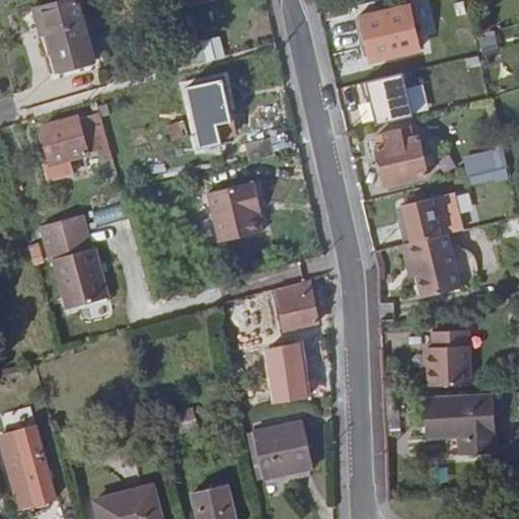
[(81,0),(67,0),(39,7),(44,27),(50,26),(61,70),(96,61),(81,0)]
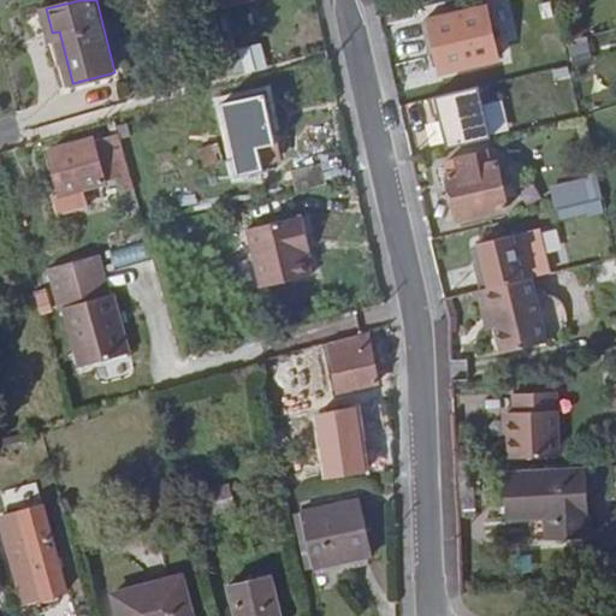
[(492,59),(483,9),(424,22),(434,73),(492,59)]
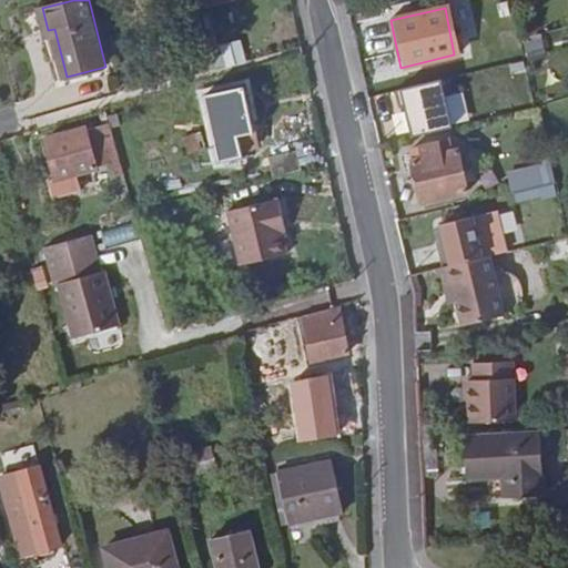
[(240,40),(220,47),(227,68),(247,61),(240,40)]
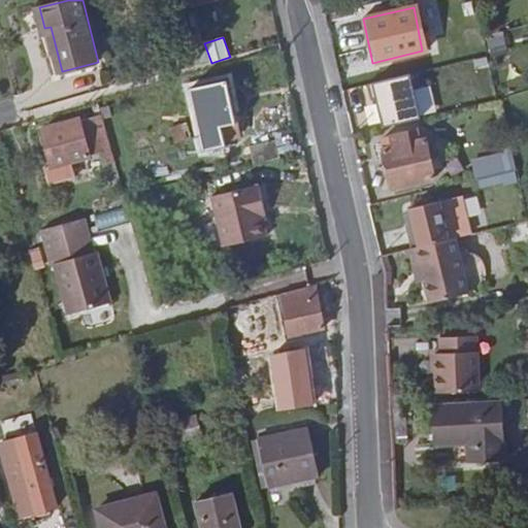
[(372,84),(383,126),(419,119),(409,76),(372,84)]
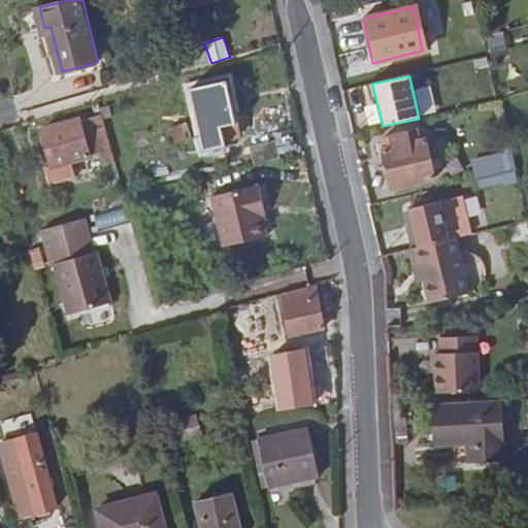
[(228,80),(190,88),(195,106),(191,107),(192,113),(196,112),(204,153),(225,147),(225,142),(239,139),(228,80)]
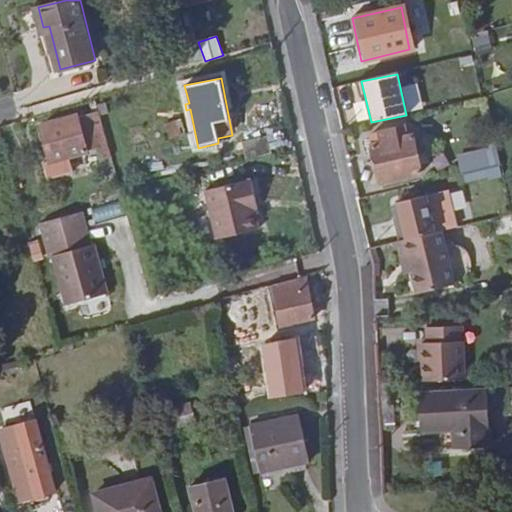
[(101,148),(93,117),(78,120),(77,119),(43,129),(51,163),(44,165),(48,179),(72,172),(69,158),(86,154),(86,152),(101,148)]
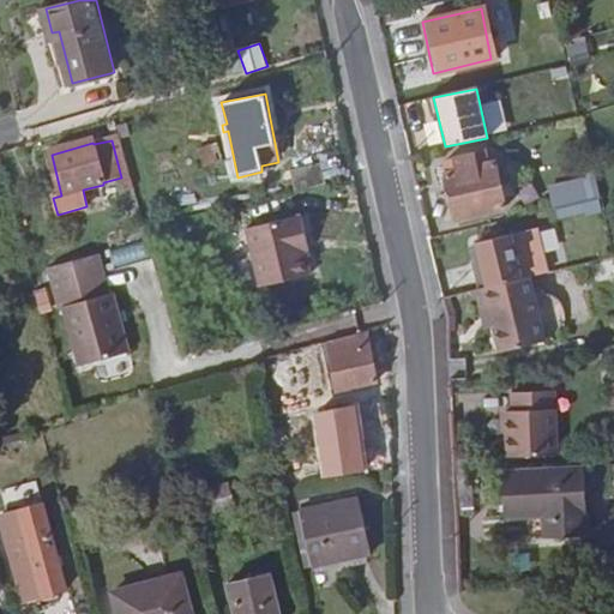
[(210,144),(200,146),(205,164),(215,163),(210,144)]
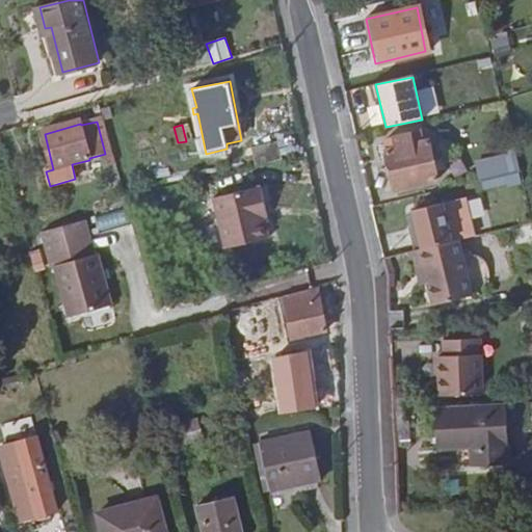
[(389,149),(398,189),(449,176),(443,150),(437,151),(435,138),(424,140),(421,129),(388,136),(391,149),(389,149)]
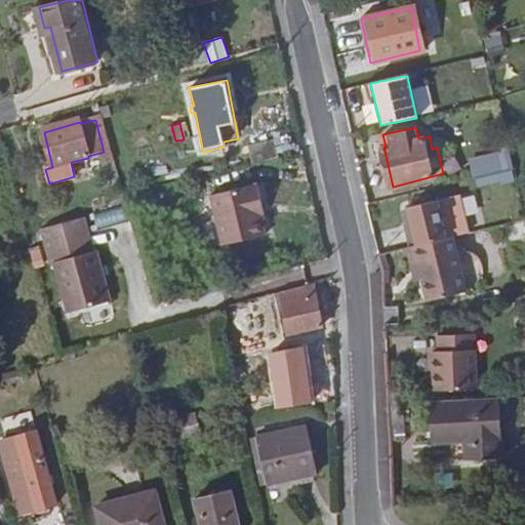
[(249,147),(254,163),(280,157),(276,140),(249,147)]
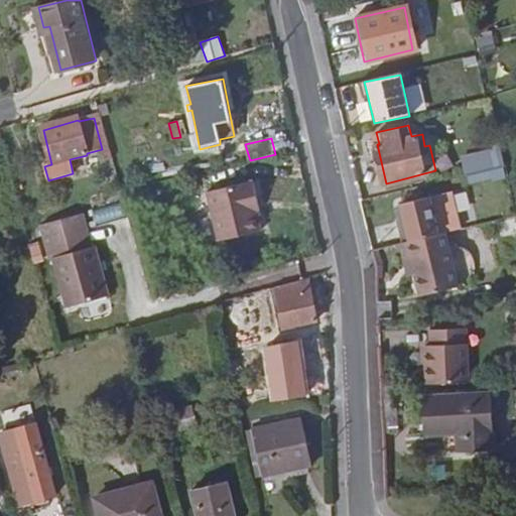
[(463,157),(468,174),(494,168),(490,151),(463,157)]
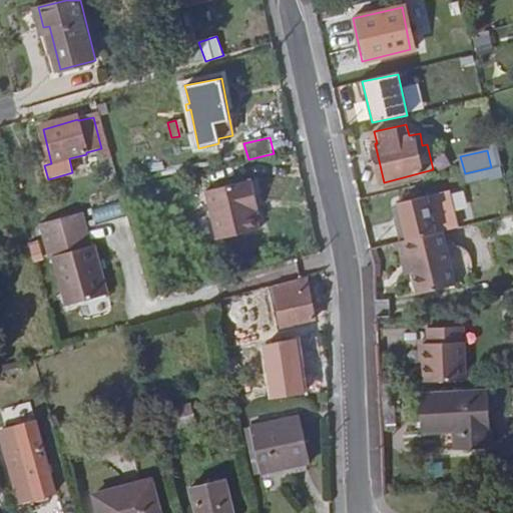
[(259,231),(253,209),(250,202),(257,201),(252,178),(204,189),(216,240),(259,231)]
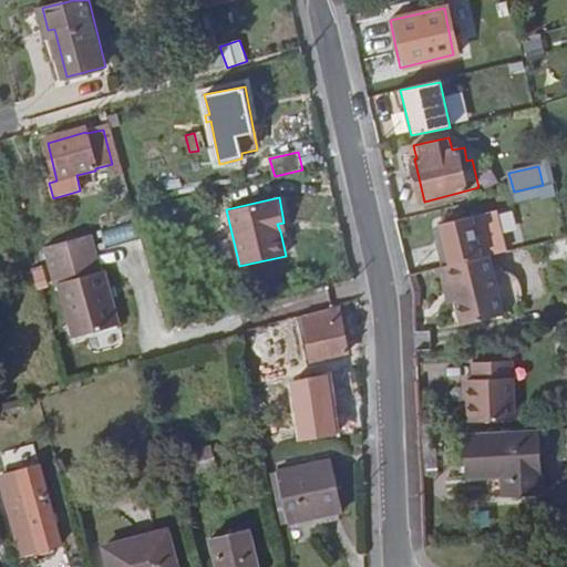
[(476,232),(488,228),(485,215),(473,218),(476,232)]
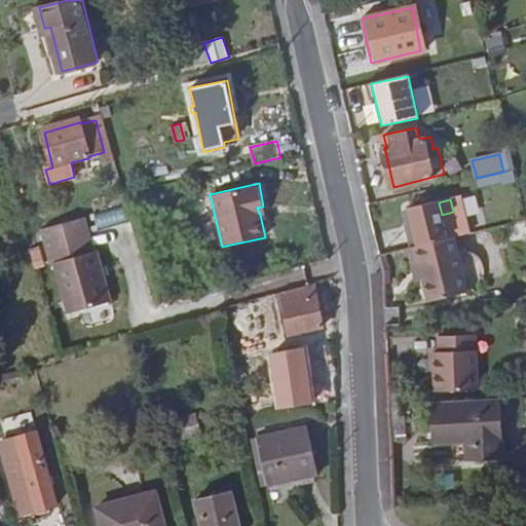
[(397,231),(401,250),(444,239),(458,236),(453,212),(442,215),(439,202),(411,209),(414,227),(397,231)]
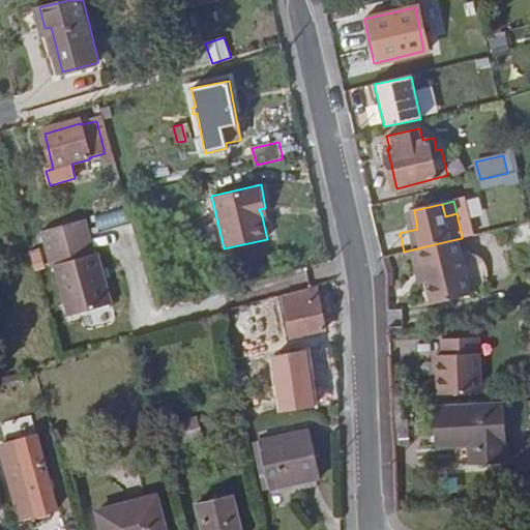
[(259,209),(262,216),(267,215),(265,208),(259,209)]
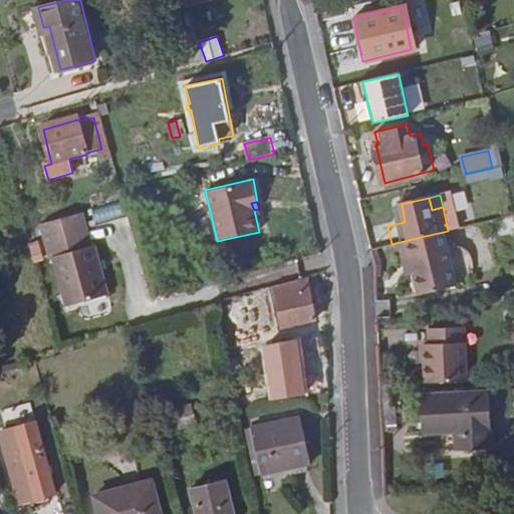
[(383,209),(388,226),(405,222),(402,204),(383,209)]
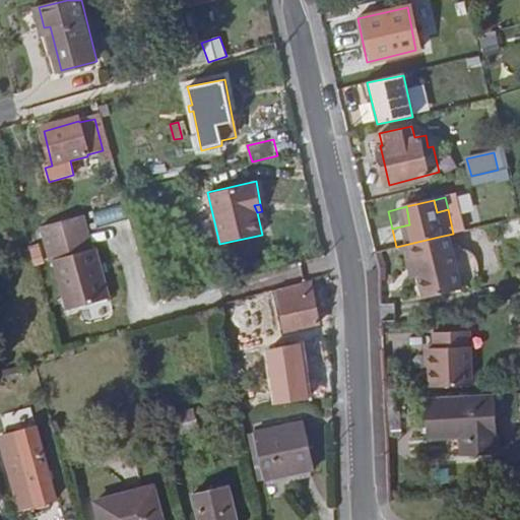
[(88,232),(54,241),(63,276),(60,277),(73,327),(117,315),(103,265),(99,266),(88,232)]
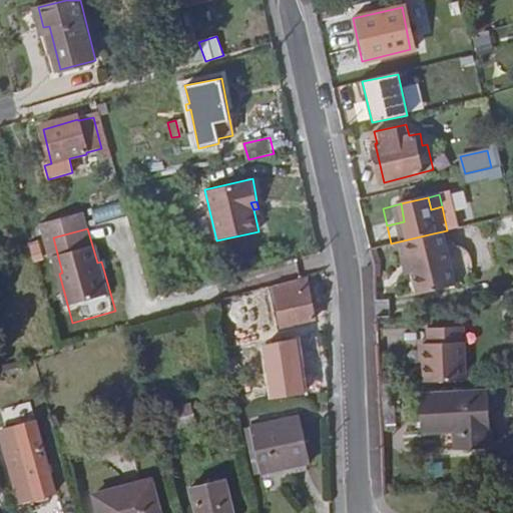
[(433,233),(391,243),(396,263),(402,260),(406,274),(411,296),(447,287),(433,233)]
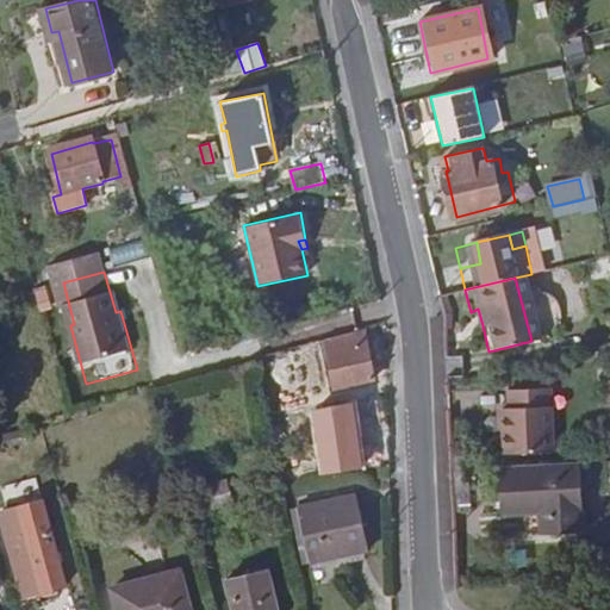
[(478,309),(471,312),(474,327),(483,325),(478,309)]
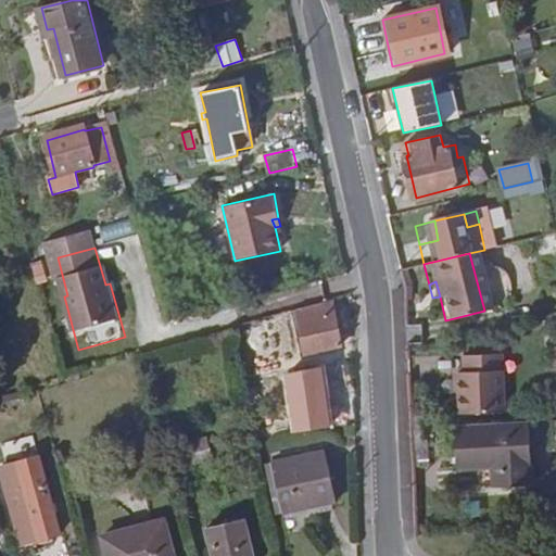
[(324,301),(297,310),(306,355),(341,346),(333,312),(326,314),(324,301)]
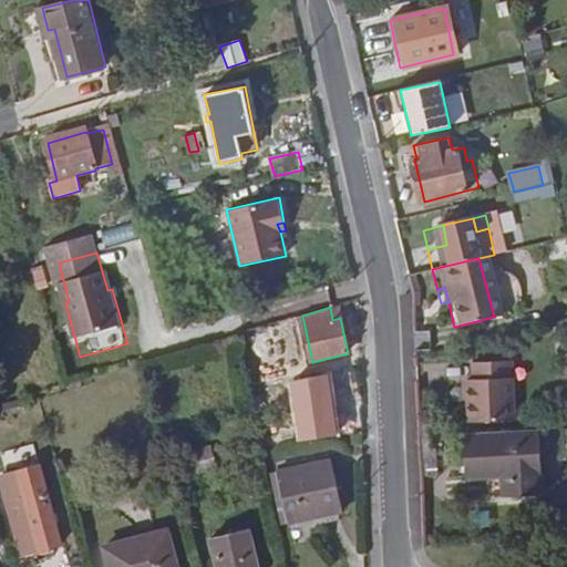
[(270,333),(240,338),(250,389),(287,382),(282,361),(275,362),(270,333)]
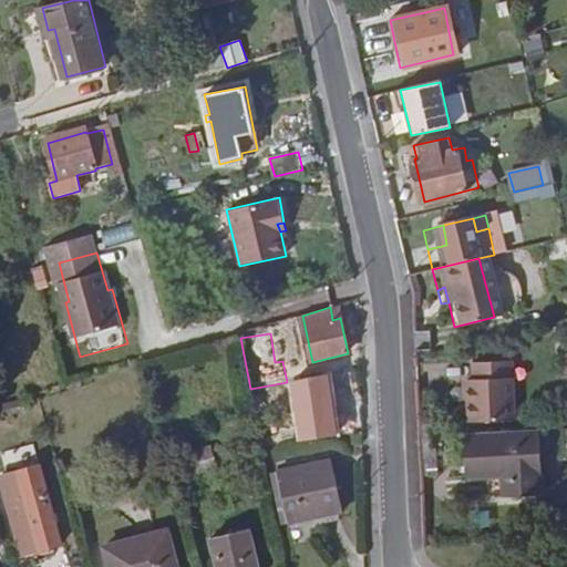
[(465,383),(467,423),(513,421),(509,362),(471,366),(472,383),(465,383)]
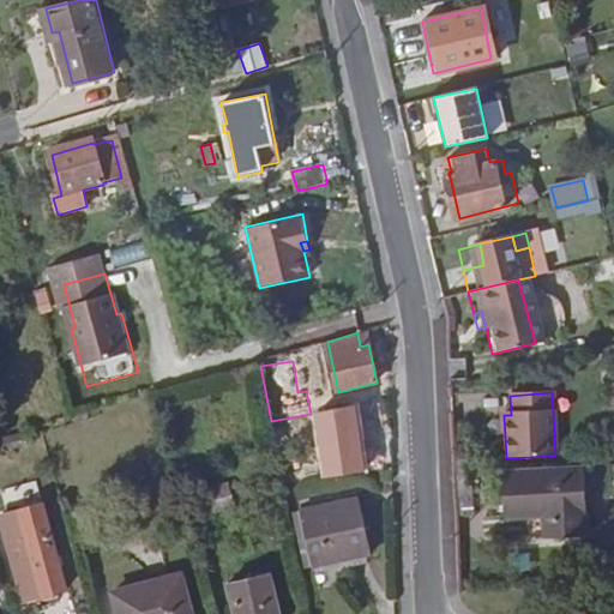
[(339,411),(319,415),(324,441),(343,439),(339,411)]
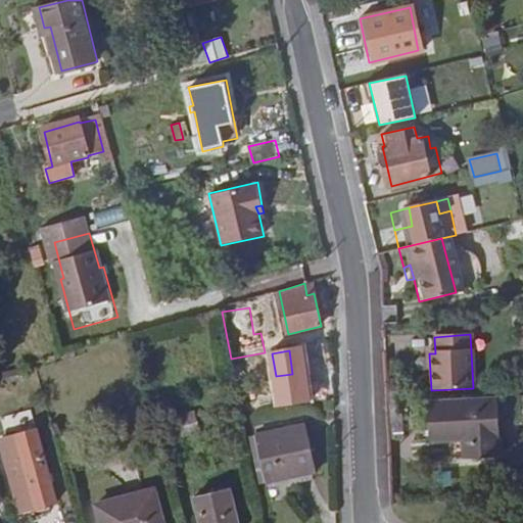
[(469,439),(469,445),(477,445),(478,459),(501,458),(496,400),(472,401),(450,403),(426,405),(428,442),(469,439)]
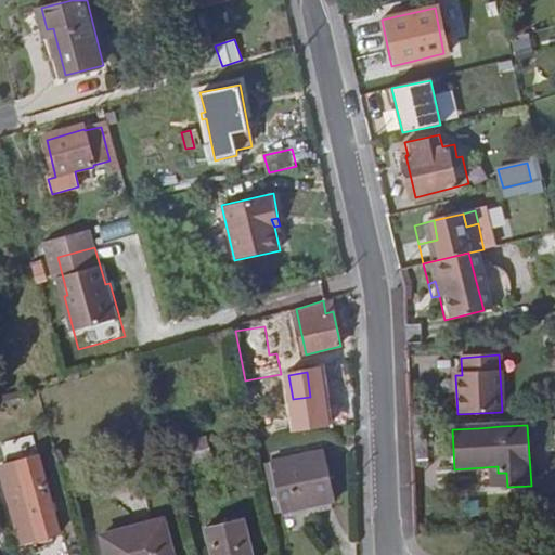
[(284,514),(336,502),(325,453),(273,464),(284,514)]
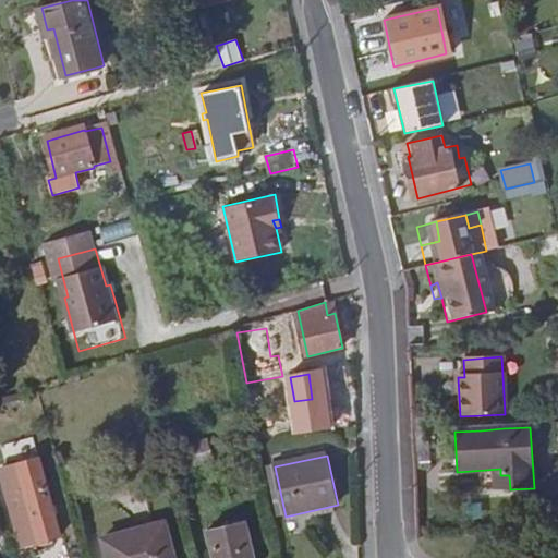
[(59,535),(40,466),(38,458),(16,463),(24,490),(8,496),(21,545),(59,535)]
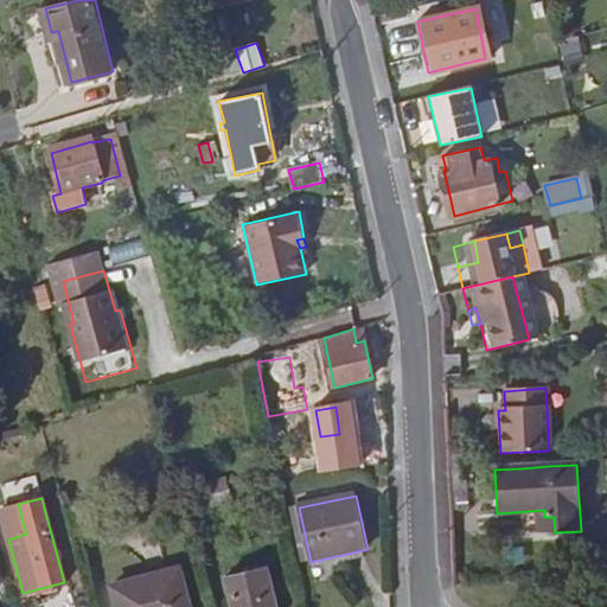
[(554,517),(544,517),(544,534),(555,532),(554,517)]
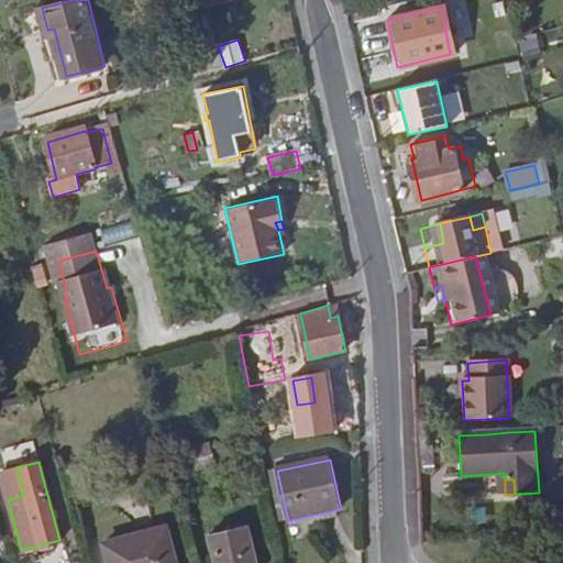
[(210,532),(217,562),(255,562),(246,523),(210,532)]
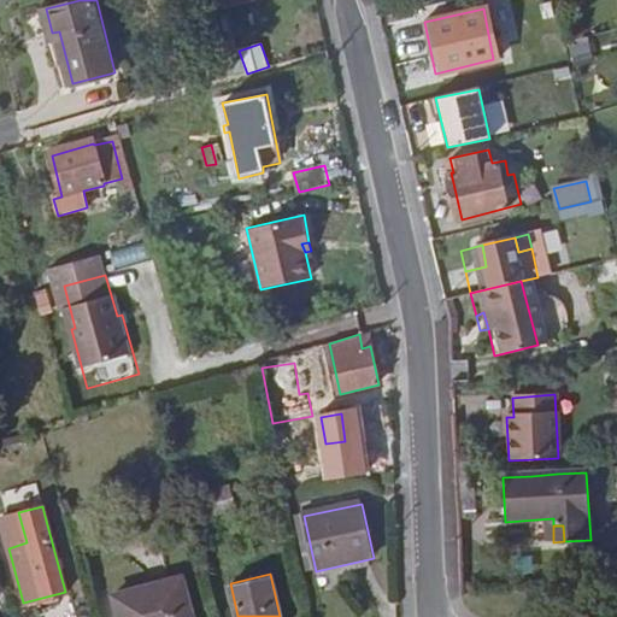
[(192,616),(182,579),(112,597),(118,616),(192,616)]
